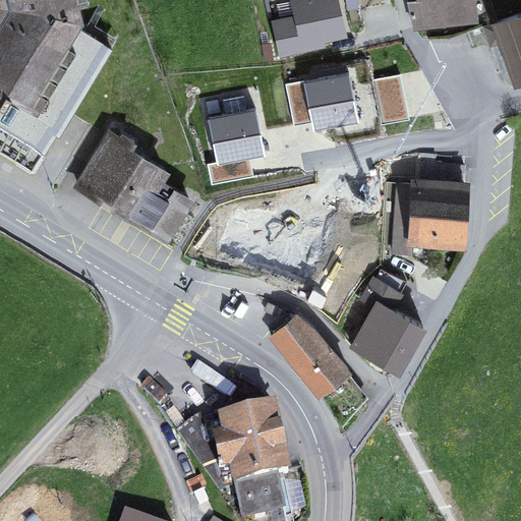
[(0,0),(0,105),(4,108),(1,112),(20,124),(15,133),(45,152),(55,135),(44,129),(58,106),(68,112),(109,46),(85,32),(84,24),(79,5),(77,0),(0,0)]
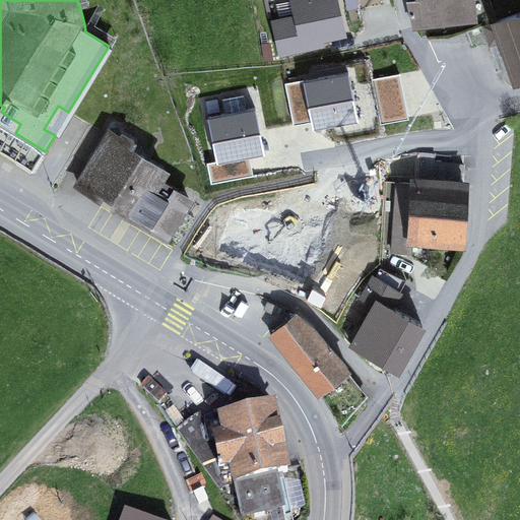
[(291,0),(296,15),(271,20),(279,55),(305,49),(304,46),(320,42),(319,36),(341,30),(335,0),(291,0)]
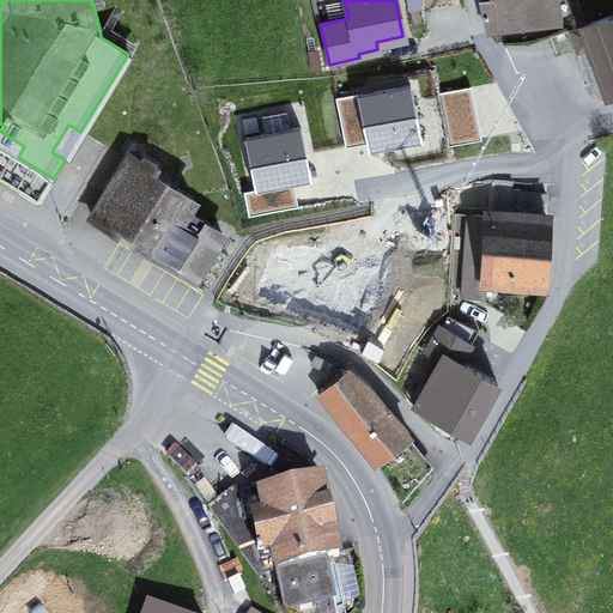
[(480,0),(487,30),(559,23),(556,0),(480,0)]
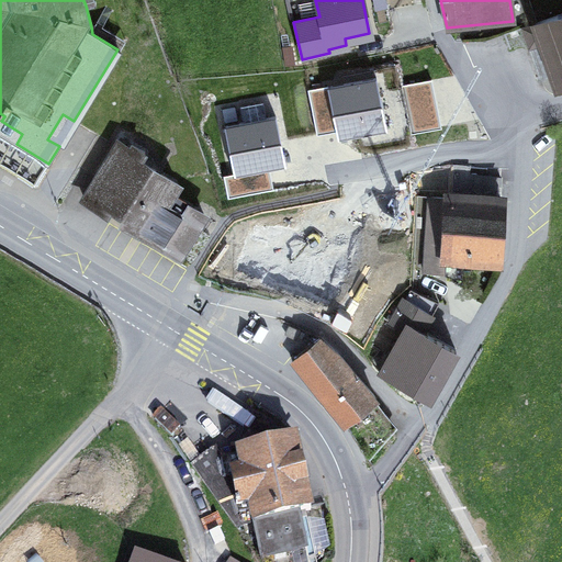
[(561,14),(524,29),(530,48),(541,44),(558,88),(561,86),(561,14)]
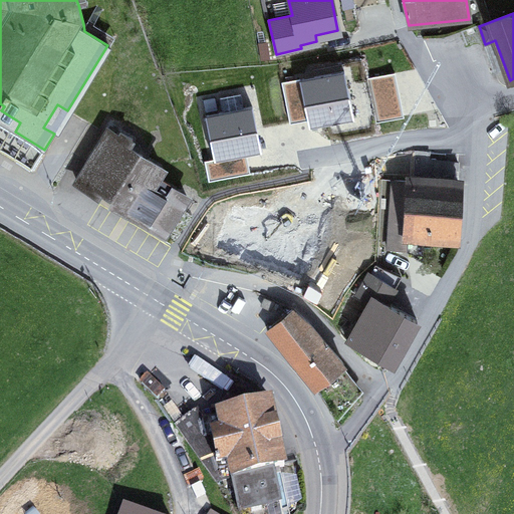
[(107,45),(112,36),(85,20),(83,24),(84,31),(107,45)]
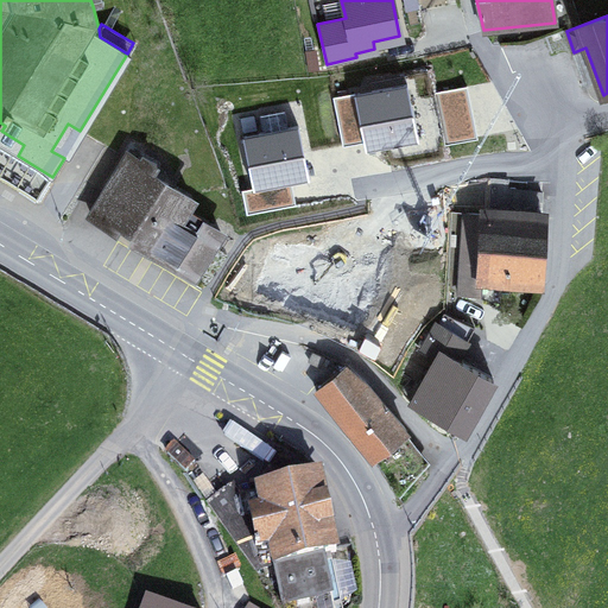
[(413,70),(337,87),(350,143),(425,126),(413,70)]
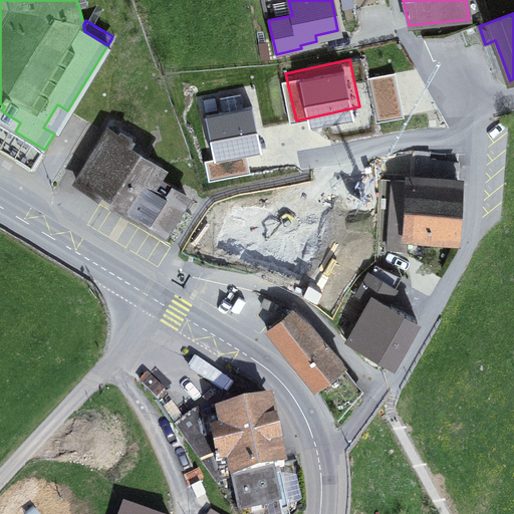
[(217,152),(265,146),(260,98),(212,104),(217,152)]
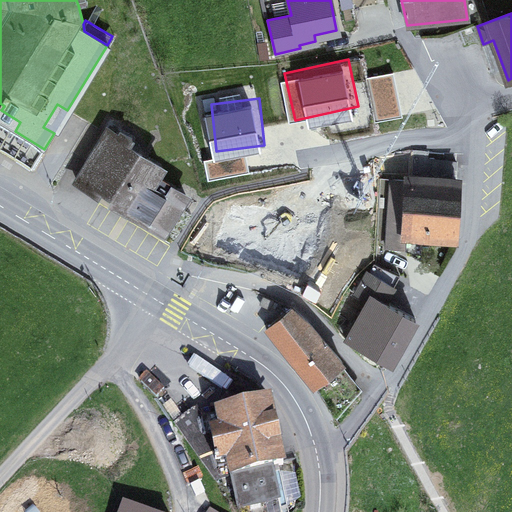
[(43,127),(54,133),(67,110),(57,104),(43,127)]
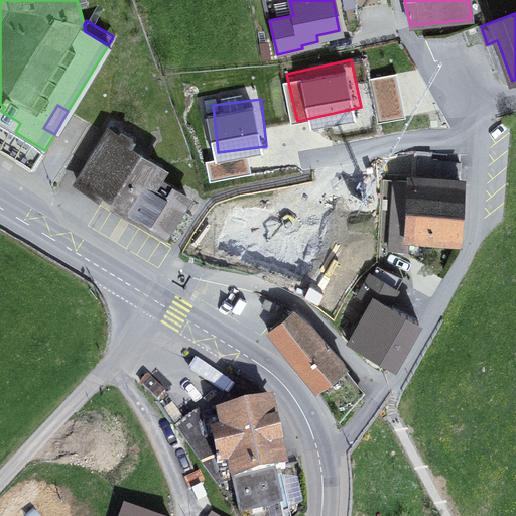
[(144,223),(165,236),(184,204),(188,199),(157,180),(163,169),(129,149),(134,141),(122,134),(120,138),(109,131),(78,183),(100,197),(103,191),(115,199),(125,206),(135,212),(132,217),(135,218),(139,221),(144,223)]
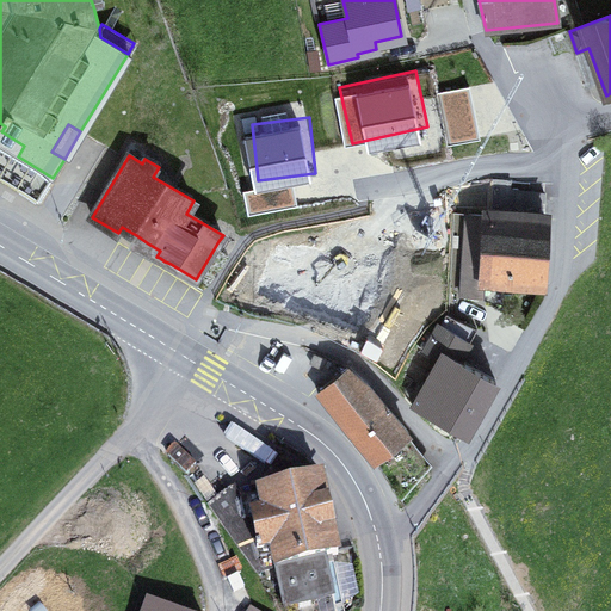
[(544,193),(510,191),(511,181),(493,180),(491,216),(469,215),(464,296),(482,297),(483,277),(543,282),(548,220),(543,220),(544,193)]
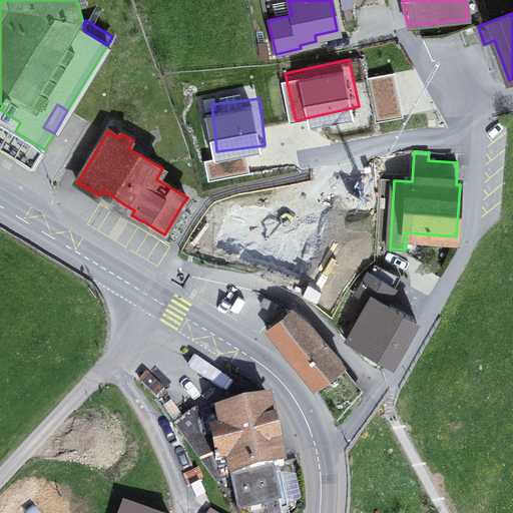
[(131,215),(134,210),(124,204),(114,197),(111,202),(131,215)]
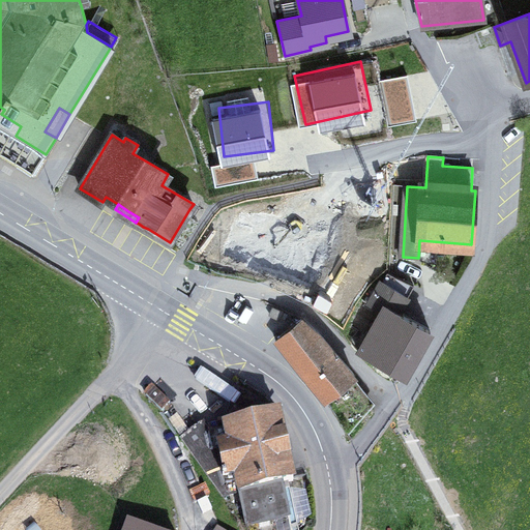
[(381,312),(359,352),(405,377),(430,330),(398,313),(411,287),(387,273),(370,305),(381,312)]
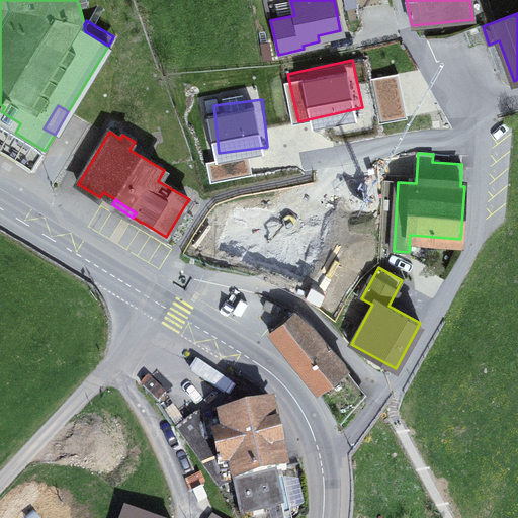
[(344,370),(347,368),(314,328),(295,311),(269,333),(290,360),(318,392),(340,424),(364,395),(344,370)]
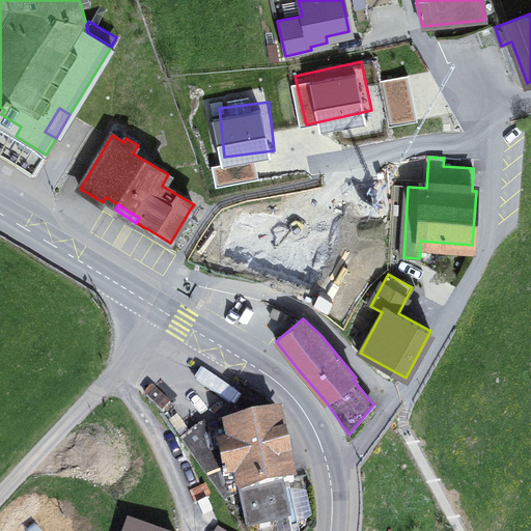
[(150,389),(146,394),(164,410),(169,404),(150,389)]
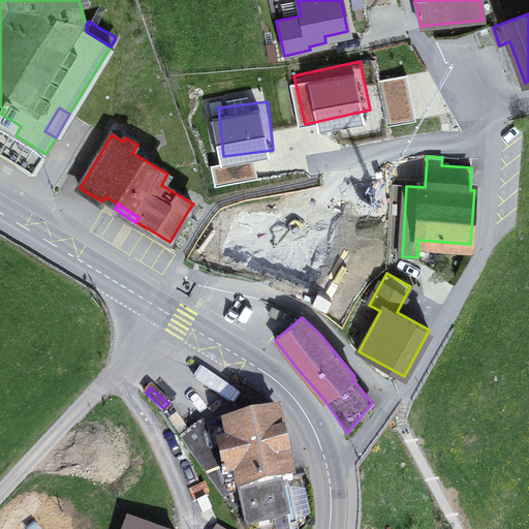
[(208,431),(188,444),(223,496),(238,492),(246,527),(254,525),(254,528),(290,528),(280,484),(287,481),(292,480),(278,414),(225,427),(225,430),(210,433),(208,431)]
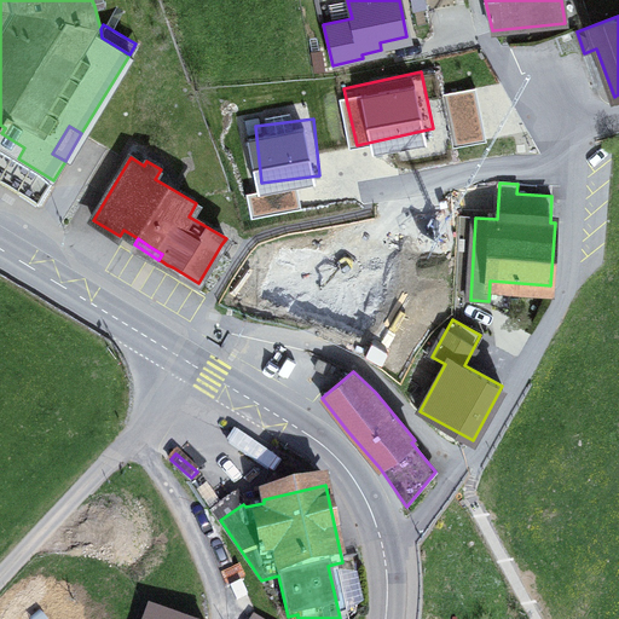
[(214,513),(220,520),(243,504),(238,496),(214,513)]
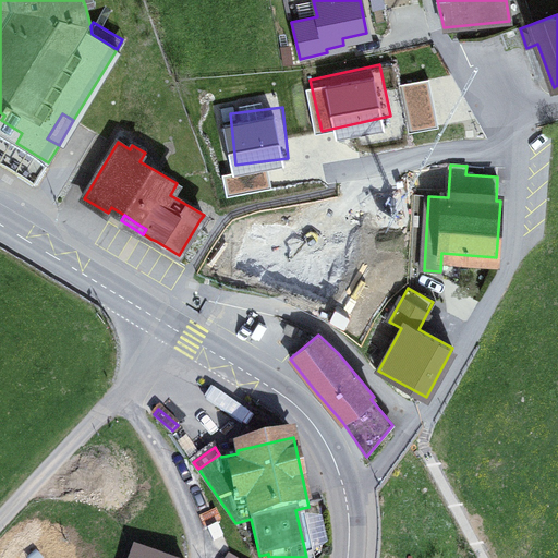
[(306,557),(314,557),(303,508),(295,510),(306,557)]
